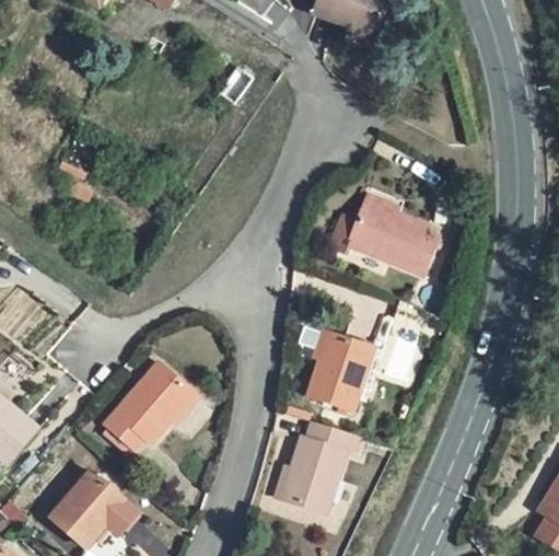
[(316,0),(313,11),(348,23),(375,33),(387,0),(316,0)]
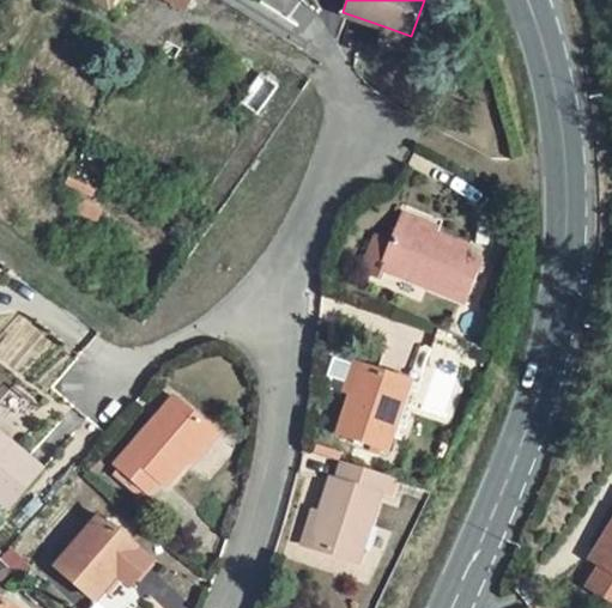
[(381,25),(379,32),(408,43),(411,36),(381,25)]
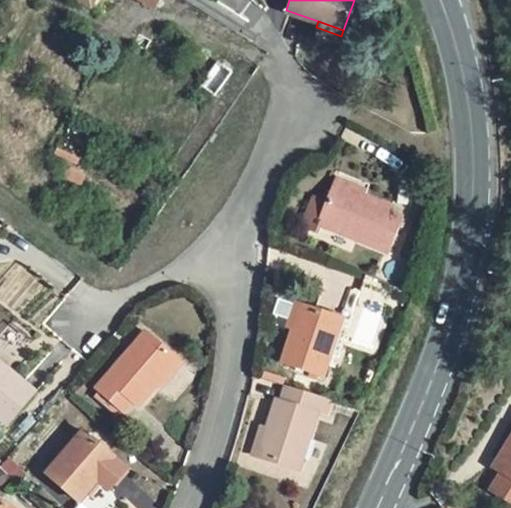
[(211,61),(198,82),(213,93),(226,71),(211,61)]
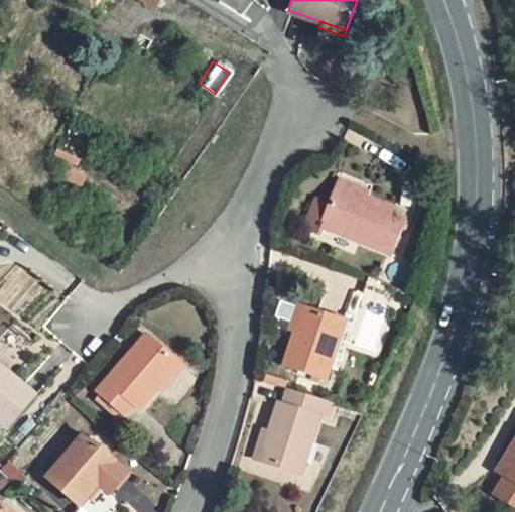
[(1,106),(0,107),(0,125),(4,127),(13,112),(1,106)]
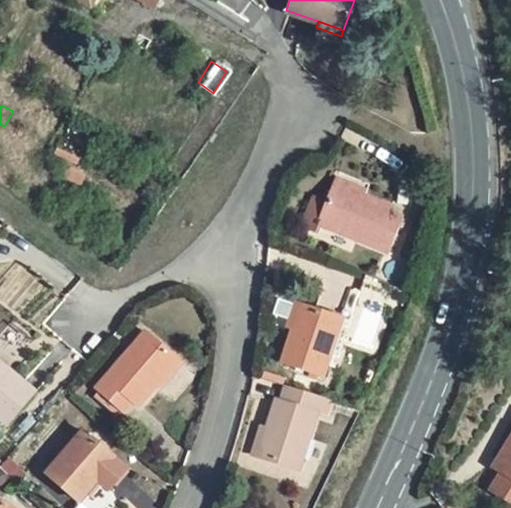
[(362,187),(335,177),(333,182),(359,192),(362,187)]
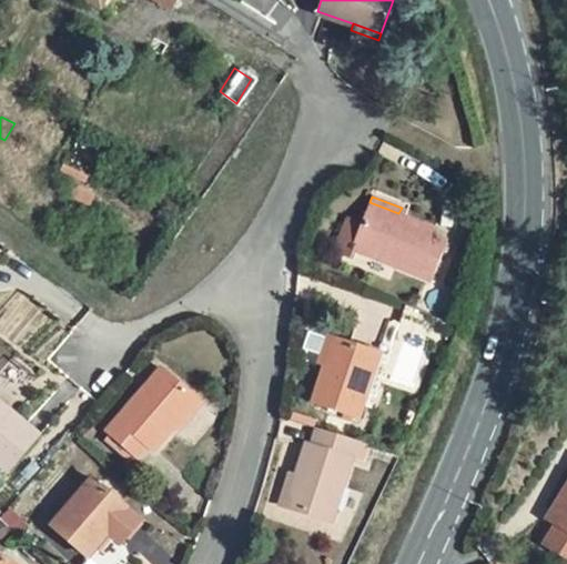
[(345,217),(334,249),(351,254),(354,247),(431,278),(446,238),(429,231),(432,225),(398,213),(370,202),(362,223),(345,217)]
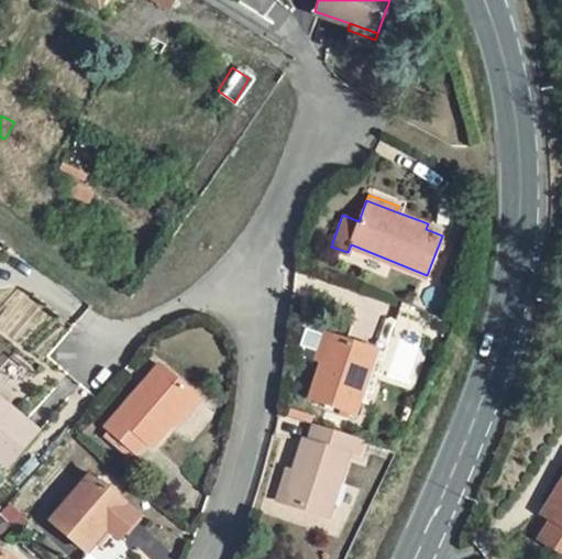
[(323,329),(315,357),(321,359),(330,331),(323,329)]
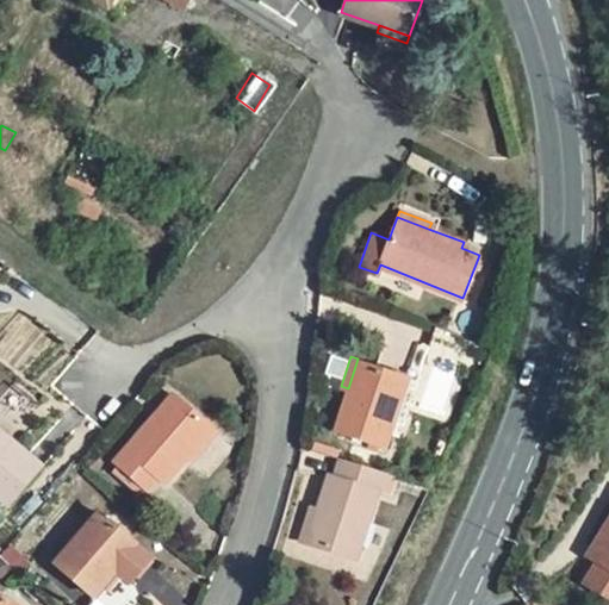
[(408,375),(358,359),(348,388),(334,429),(384,446),(392,418),(408,375)]
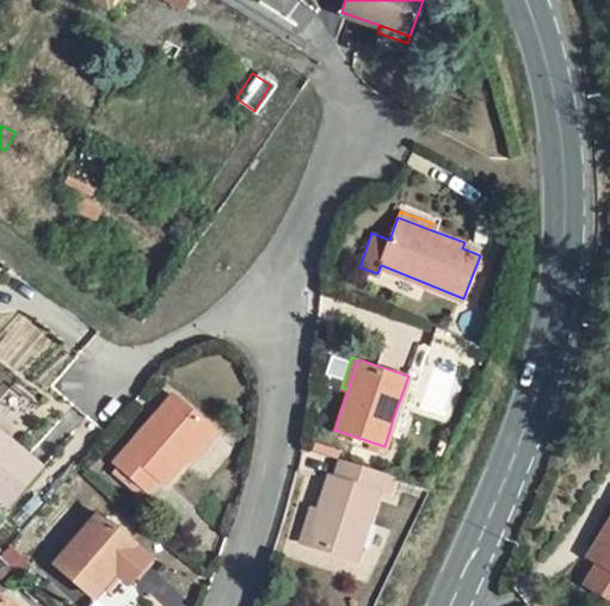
[(417,379),(408,376),(393,419),(402,421),(417,379)]
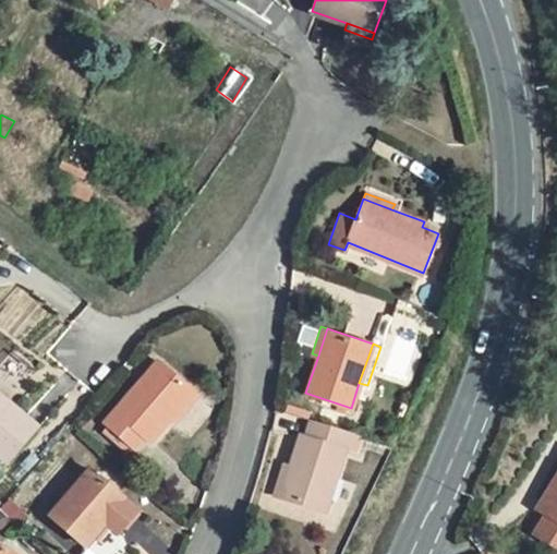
[(157,357),(103,421),(133,448),(145,435),(150,441),(171,416),(193,389),(157,357)]
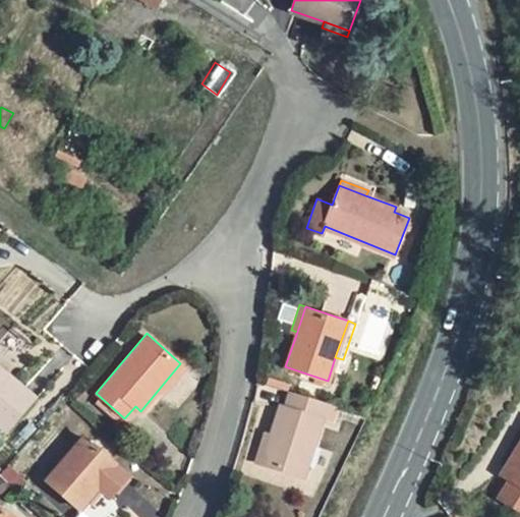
[(180,363),(160,388),(164,391),(184,366),(180,363)]
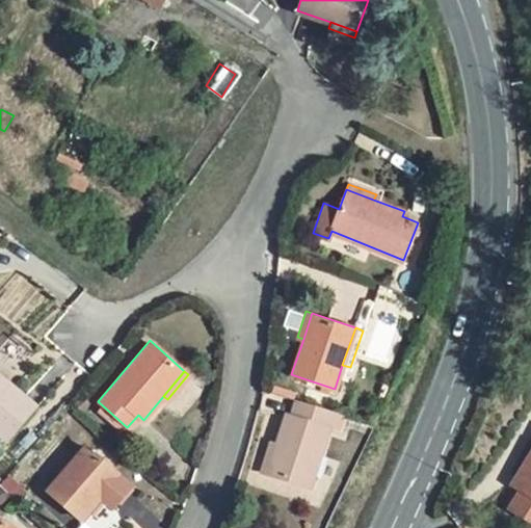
[(0,433),(6,439),(35,403),(0,374),(0,433)]
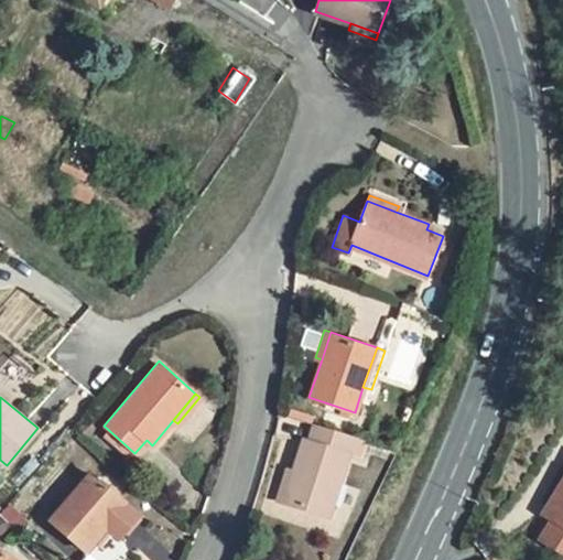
[(353,437),(312,423),(307,438),(302,437),(291,469),(282,499),(327,515),(353,437)]
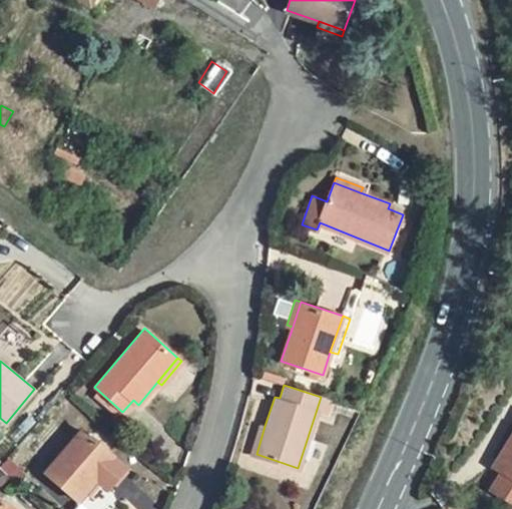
[(261,424),(251,452),(257,454),(265,426),(261,424)]
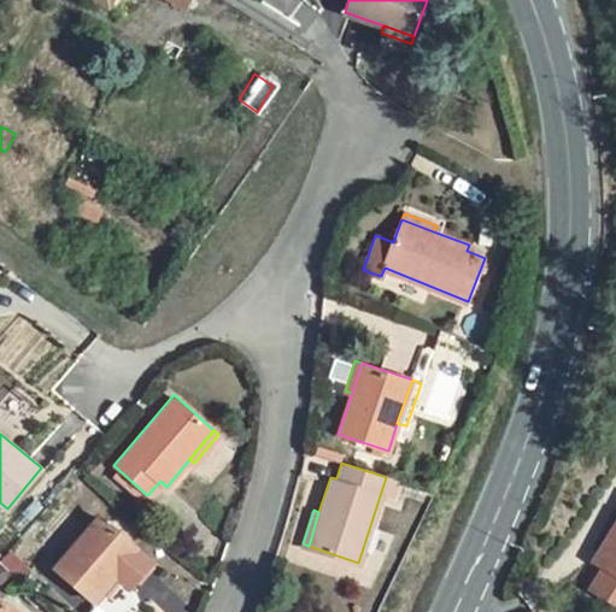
[(118,575),(128,583),(150,558),(99,513),(53,566),(94,602),(118,575)]
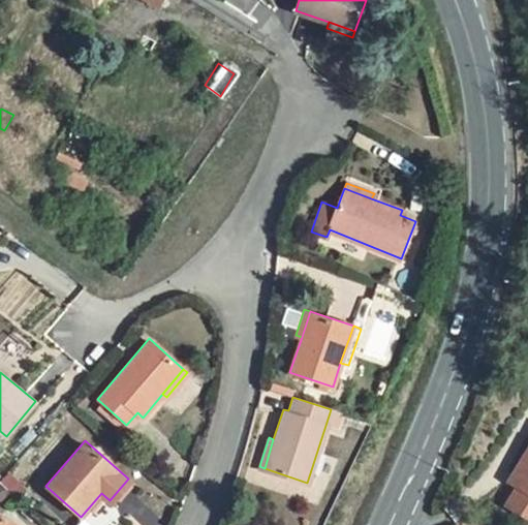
[(527,441),(504,480),(514,486),(502,504),(527,520),(527,441)]
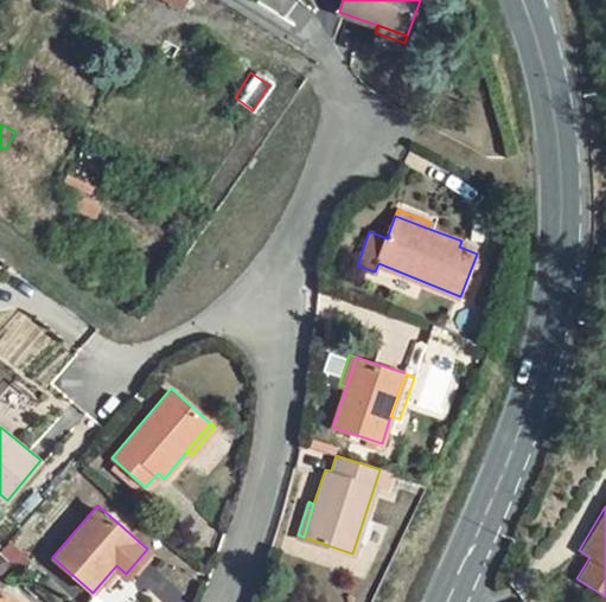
[(18,601),(11,594),(0,590),(0,601),(18,601)]
